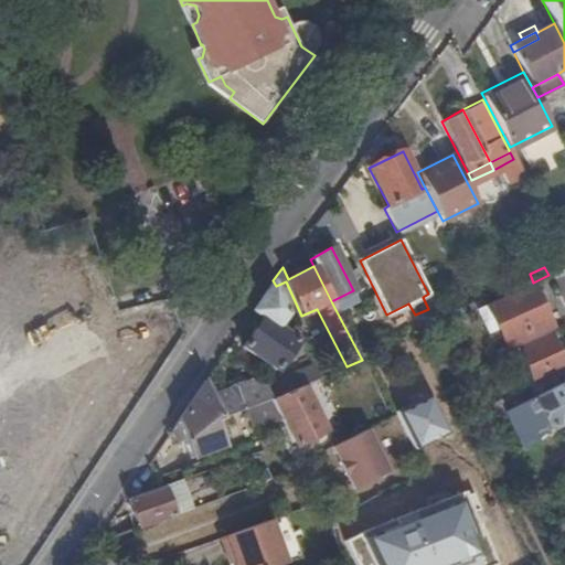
[(276,286),(273,280),(253,311),(263,318),(243,348),(277,372),(297,340),(278,328),(288,311),(276,286)]
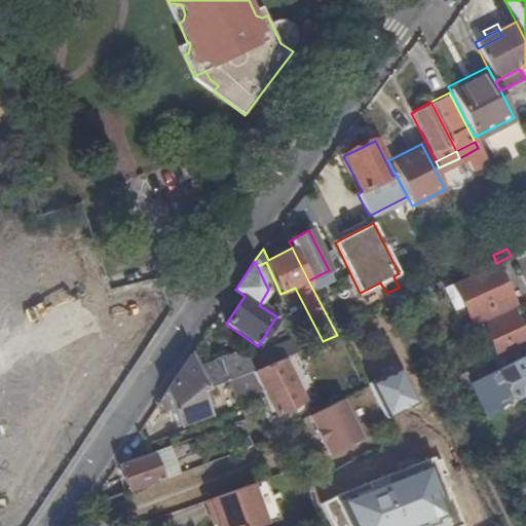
[(451,284),(446,286),(451,295),(456,293),(471,321),(513,301),(494,264),(486,267),(451,284)]
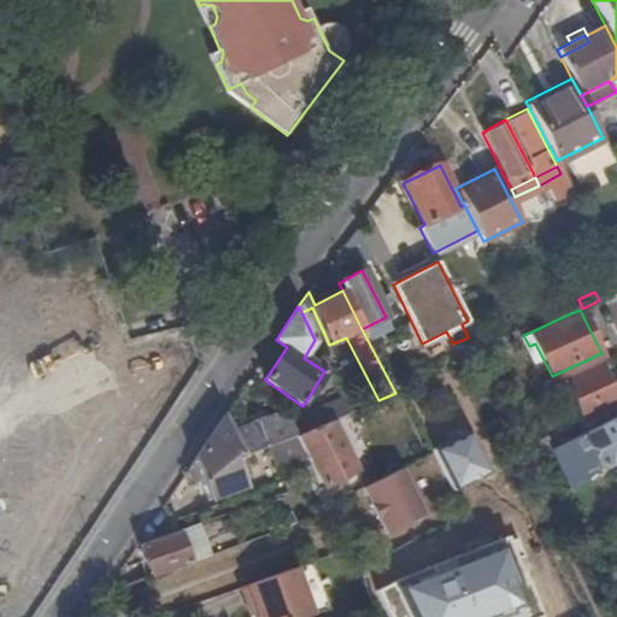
[(616,403),(599,365),(565,378),(583,419),(616,404),(616,403)]
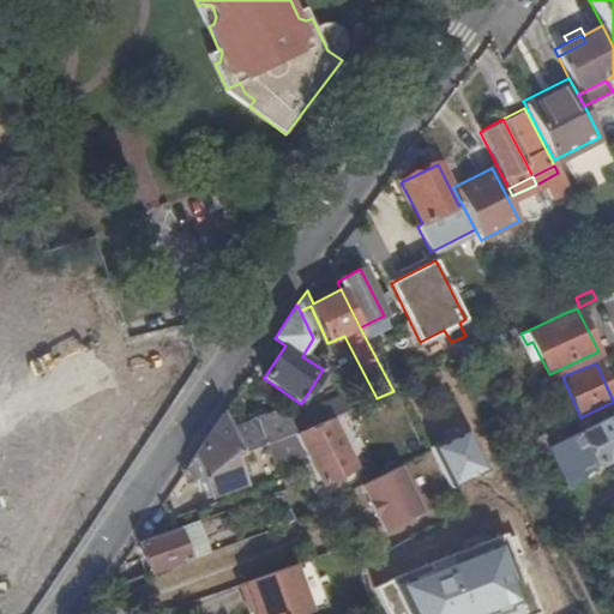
[(350,410),(343,396),(302,414),(308,428),(330,419),(348,411),(350,410)]
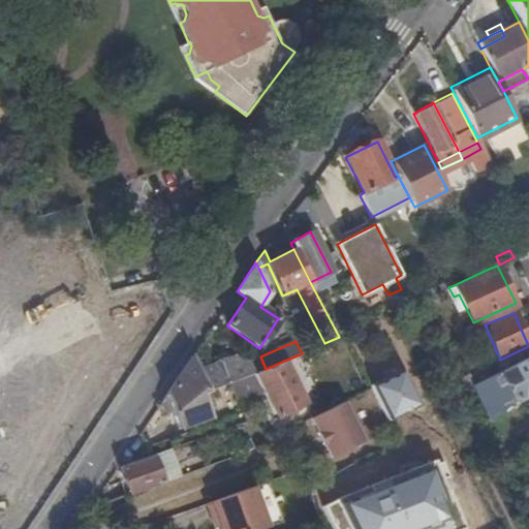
[(249,362),(243,354),(198,371),(207,393),(231,383),(253,374),(249,362)]
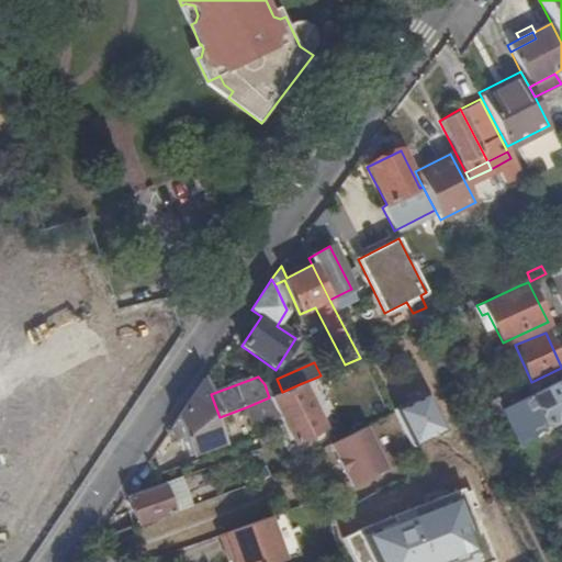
[(340,420),(318,377),(302,383),(325,428),(340,420)]
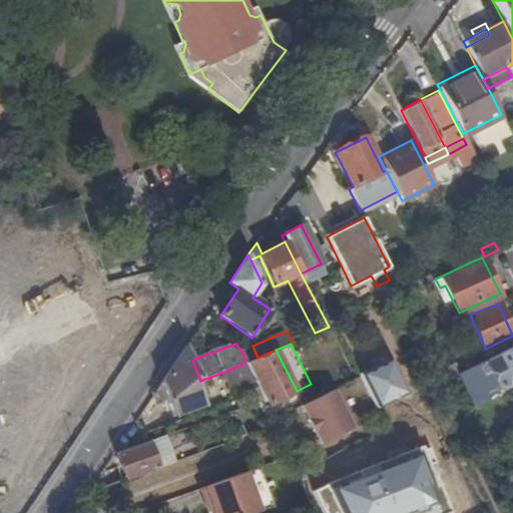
[(192,360),(186,346),(154,394),(158,393),(160,399),(165,397),(172,416),(204,405),(195,383),(200,381),(192,360)]
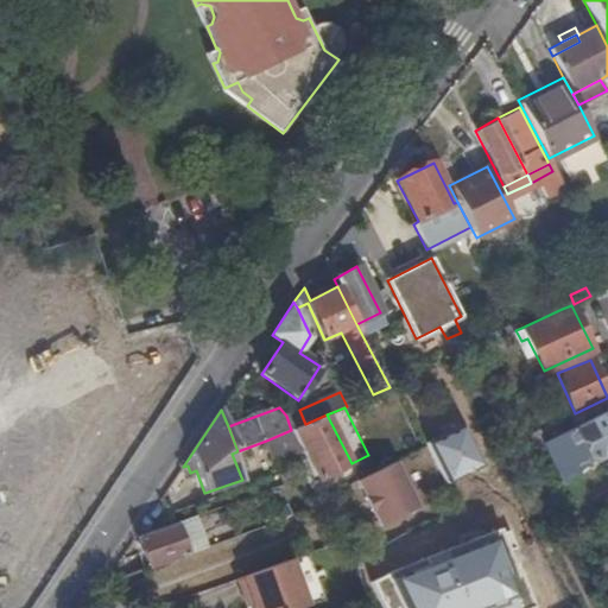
[(607,454),(607,410),(575,426),(569,430),(543,443),(564,485),(593,461),(607,454)]
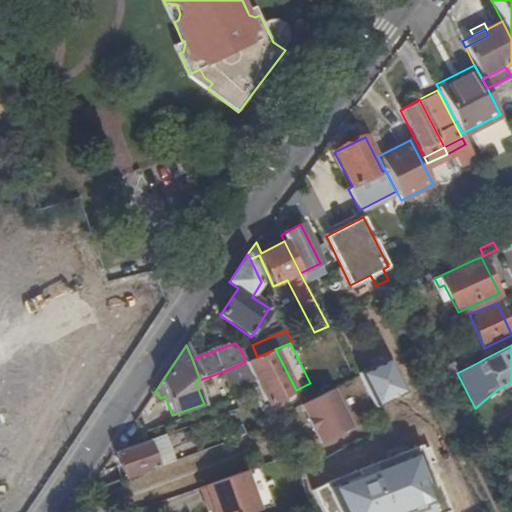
[(257,357),(246,362),(253,379),(260,385),(269,404),(296,390),(275,349),(257,357)]
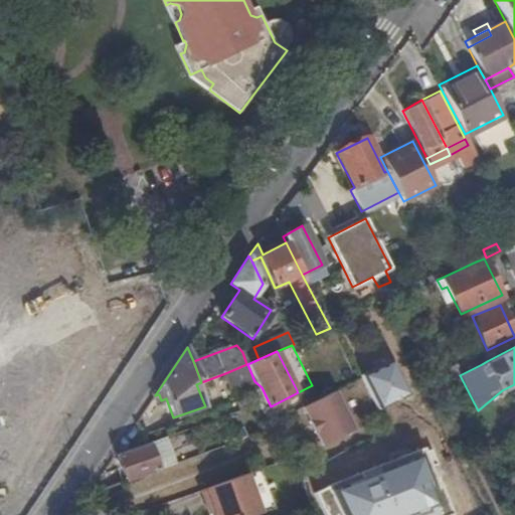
[(444,373),(449,381),(460,375),(482,364),(478,356),(444,373)]
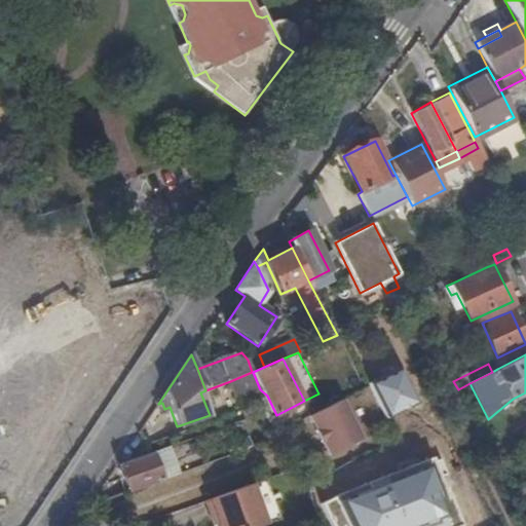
[(403,369),(374,383),(390,416),(419,402),(403,369)]
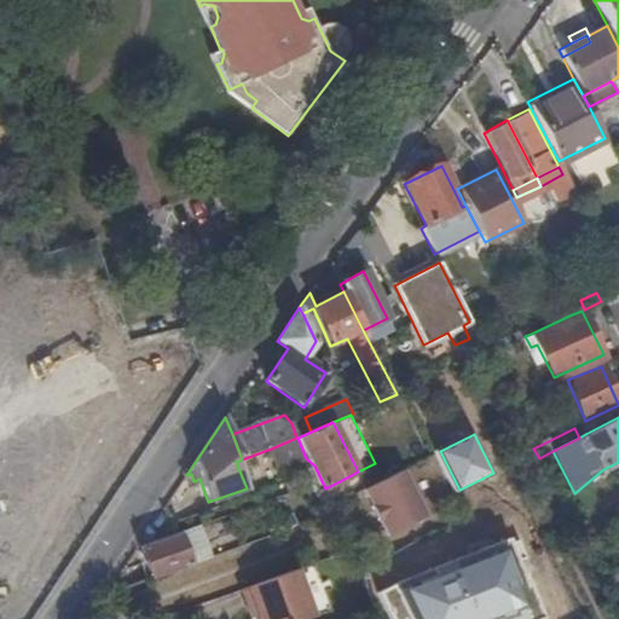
[(306,458),(296,438),(271,449),(278,469),(306,458)]
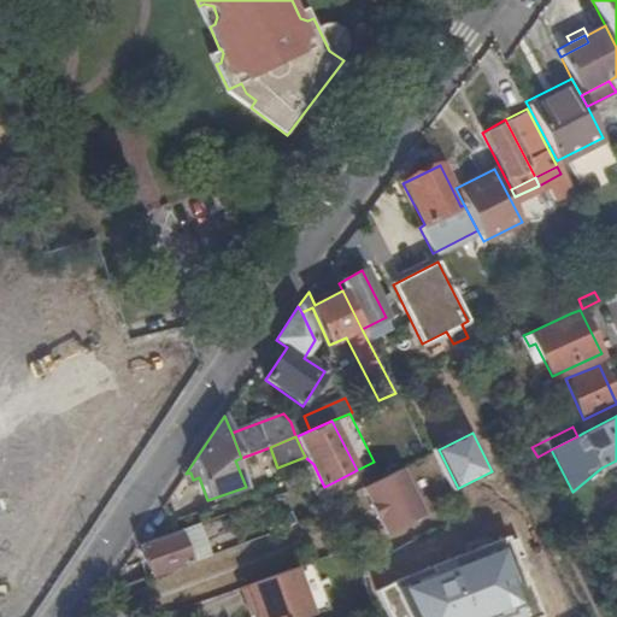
[(399,469),(363,487),(387,534),(423,516),(399,469)]
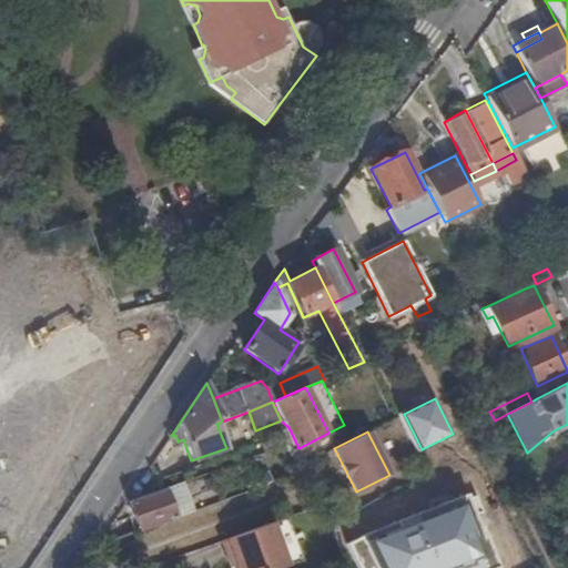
[(184,482),(129,501),(140,531),(195,510),(184,482)]
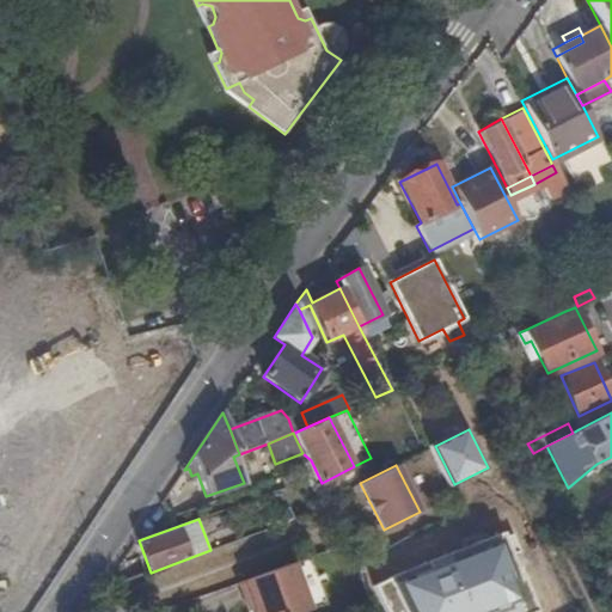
[(392,580),(404,611),(531,611),(540,609),(512,533),(392,580)]
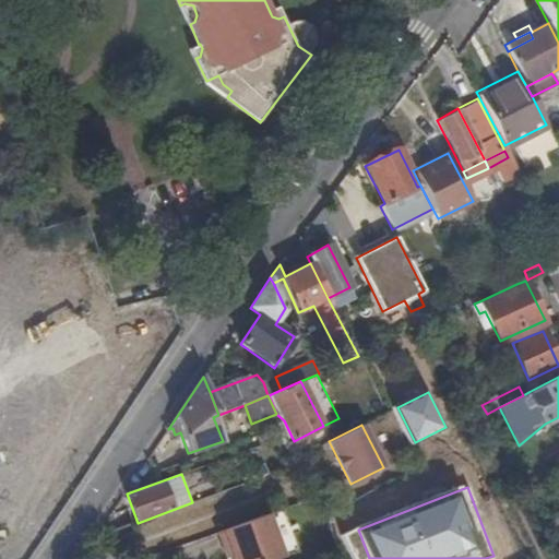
[(270,513),(218,532),(225,549),(232,547),(235,558),(277,558),(285,557),(270,513)]
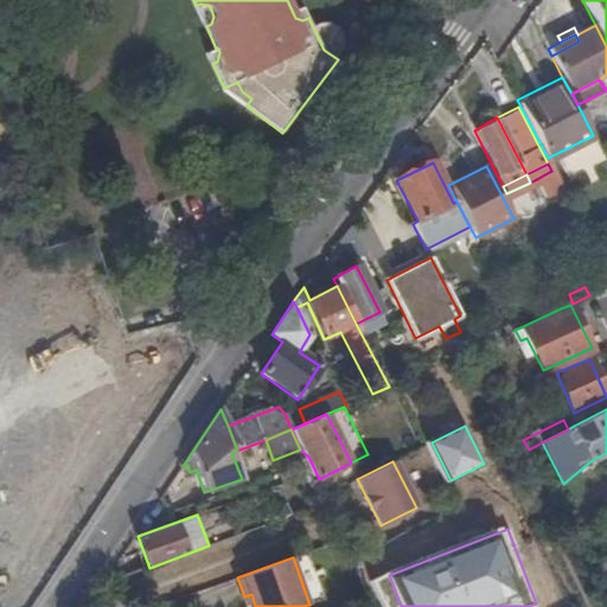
[(255,606),(251,594),(244,596),(248,606),(255,606)]
